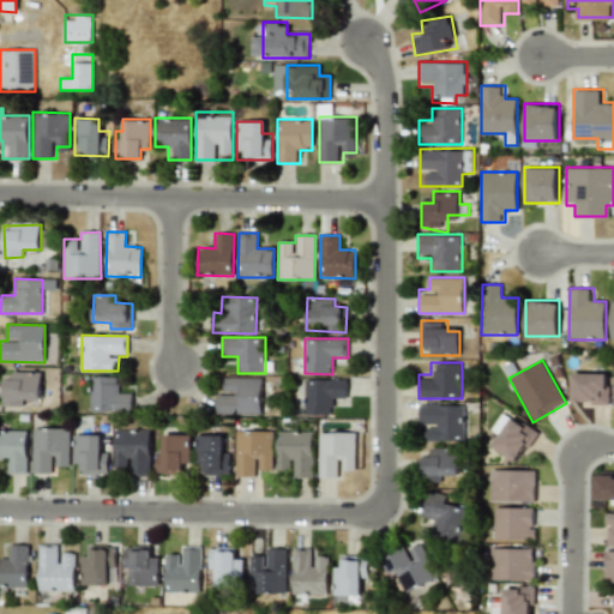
[(23,399),(42,399),(41,372),(6,372),(7,407),(23,407),(23,399)]
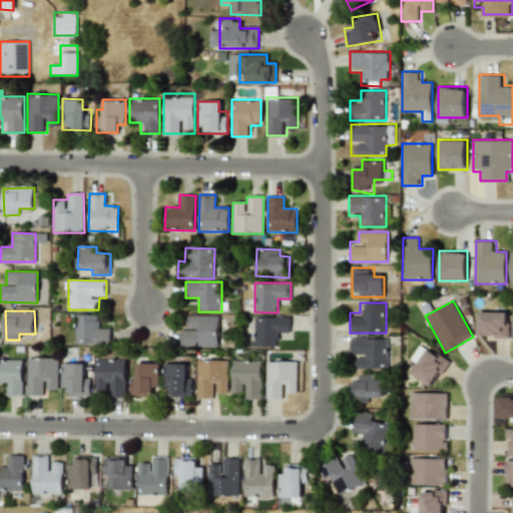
[(478,338),(509,338),(509,312),(478,312),(478,338)]
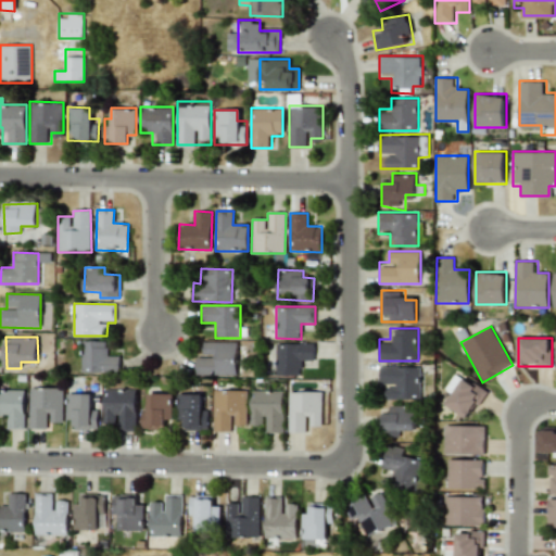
[(119,373),(119,356),(108,356),(106,341),(81,341),(81,373),(119,373)]
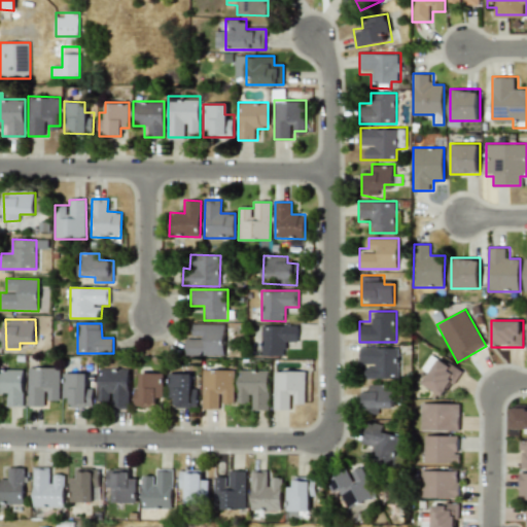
[(225,324),(192,324),(192,339),(186,339),(185,355),(224,356),(225,324)]
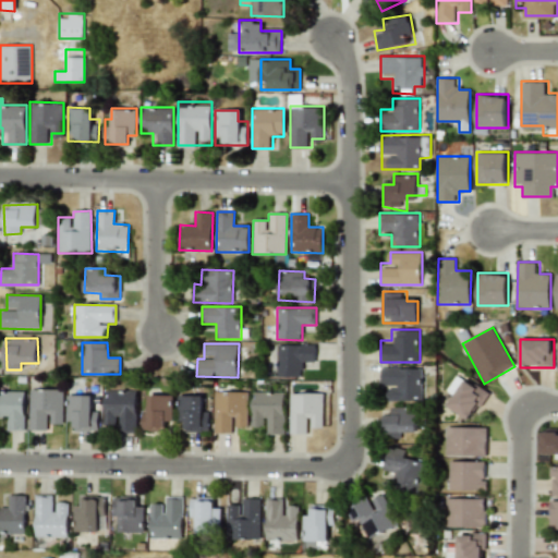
[(277,344),(277,376),(302,376),(303,362),(315,362),(315,346),(277,344)]
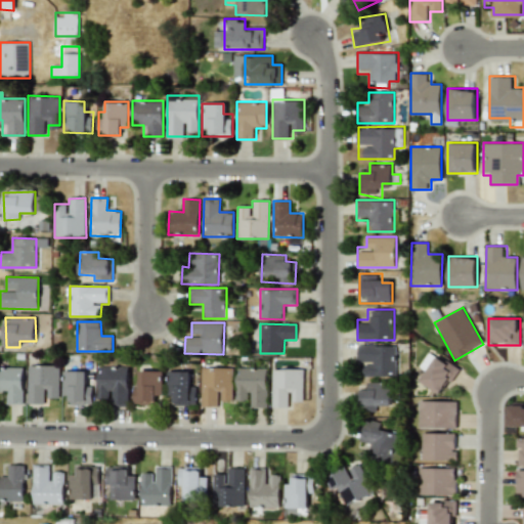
[(396,377),(396,345),(357,345),(357,365),(366,365),(366,377),(396,377)]
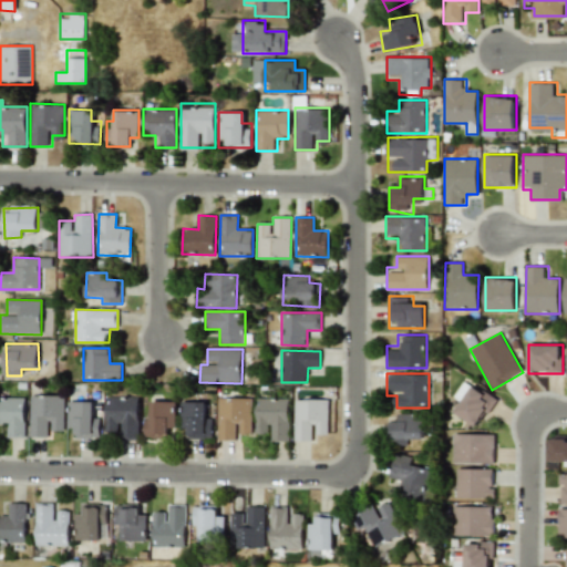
[(454,411),(477,428),(497,399),(473,382),(454,411)]
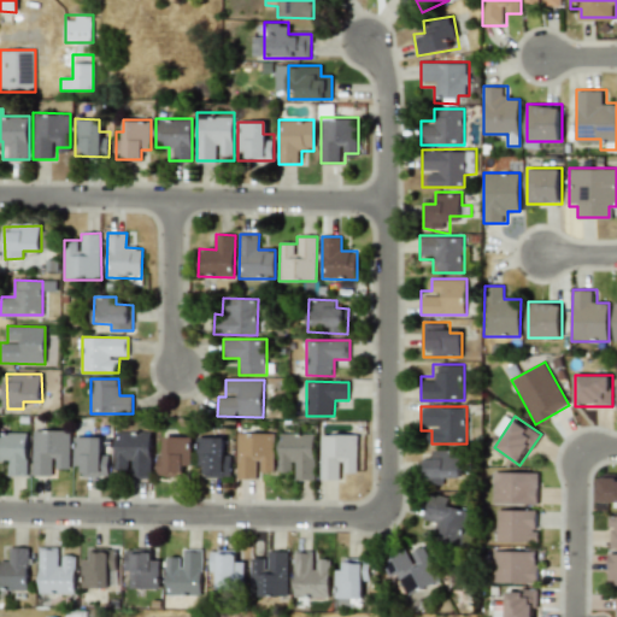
[(33,476),(53,476),(53,469),(70,469),(70,430),(33,430),(33,476)]
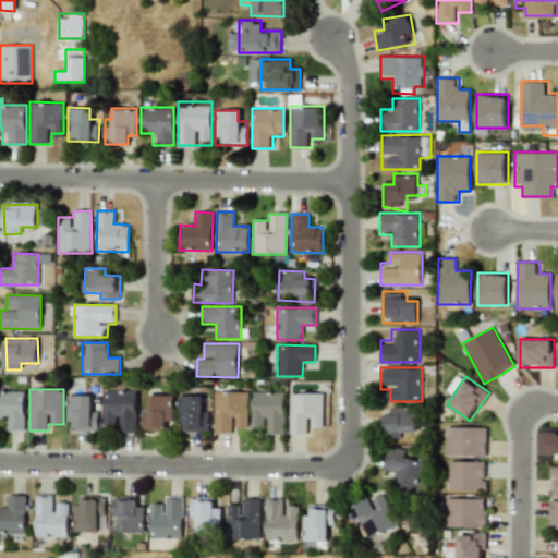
[(136,391),(105,390),(104,427),(118,427),(118,432),(135,433),(136,391)]
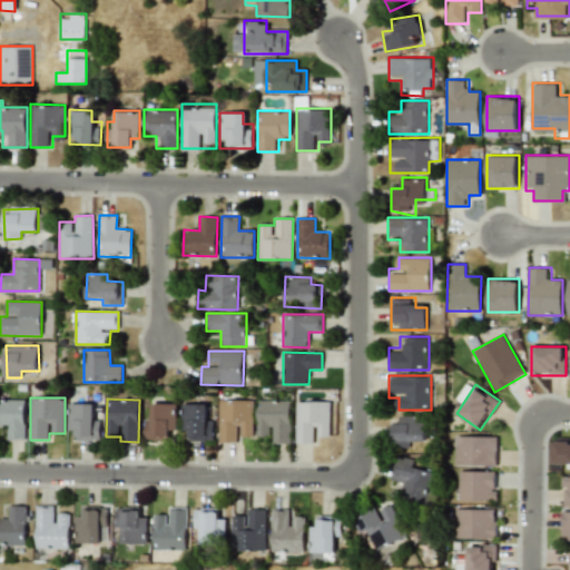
[(26,439),(25,400),(0,400),(0,425),(7,425),(8,440),(26,439)]
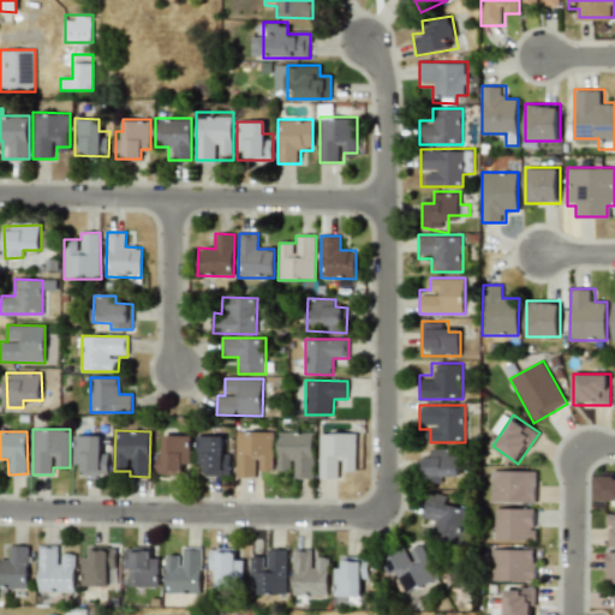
[(273,433),(237,433),(237,477),(257,477),(257,470),(273,470),(273,433)]
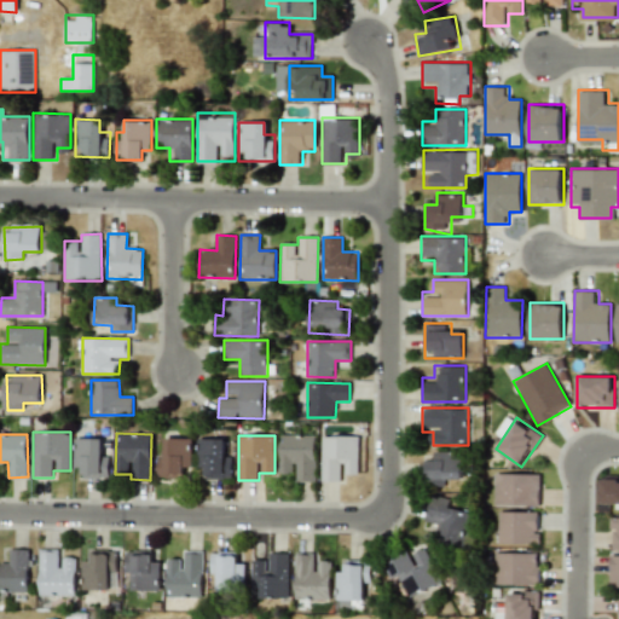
[(316,481),(316,435),(281,435),(279,473),(295,473),(294,481),(316,481)]
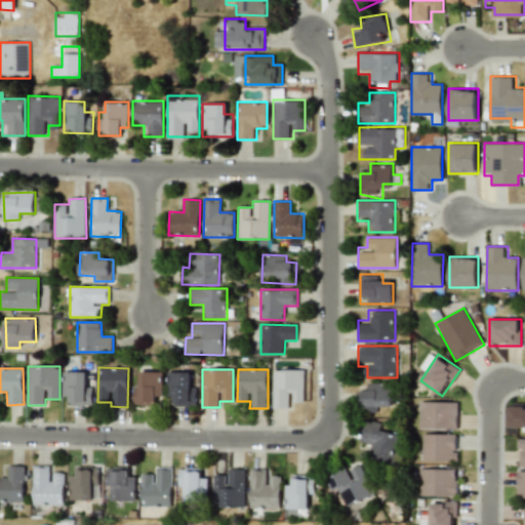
[(273,369),(272,408),(289,408),(289,402),(304,403),(305,370),(273,369)]
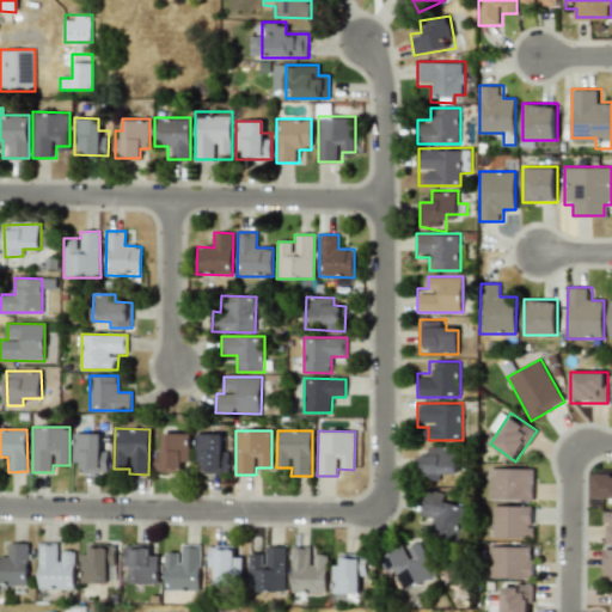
[(73,461),(81,461),(81,473),(108,473),(108,451),(101,451),(102,434),(74,433),(73,461)]
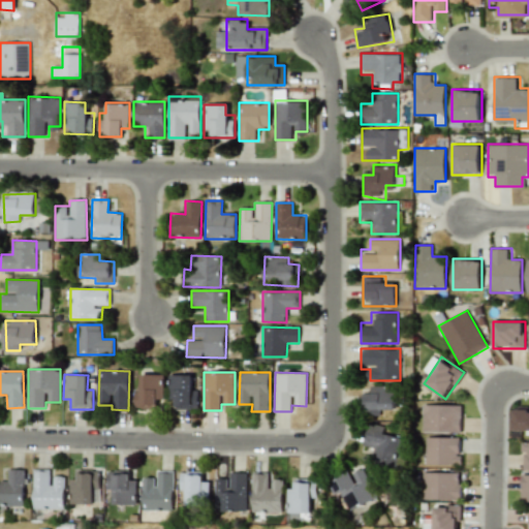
[(198,391),(192,391),(192,375),(168,375),(169,400),(176,400),(176,409),(198,409),(198,391)]
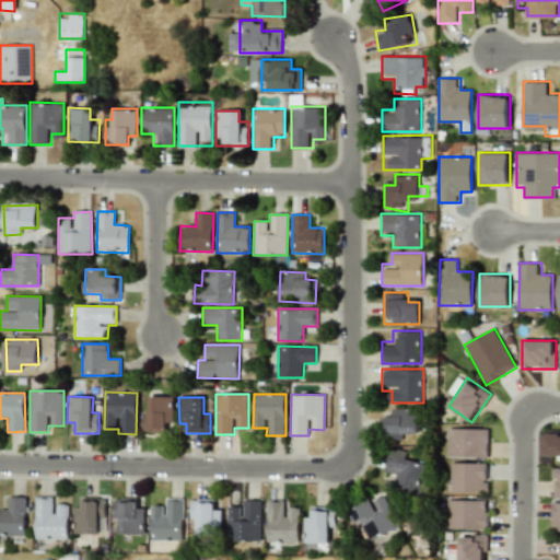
[(386,440),(408,440),(408,430),(419,430),(419,408),(386,408),(386,440)]
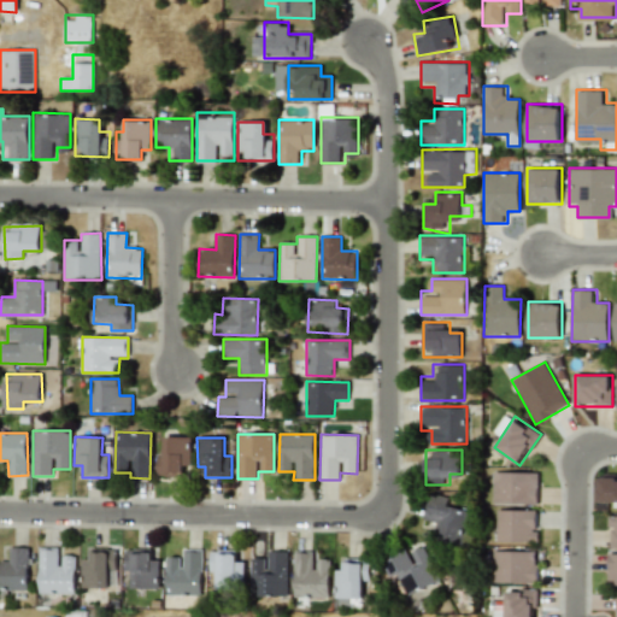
[(539,471),(493,471),(493,504),(539,504),(539,471)]
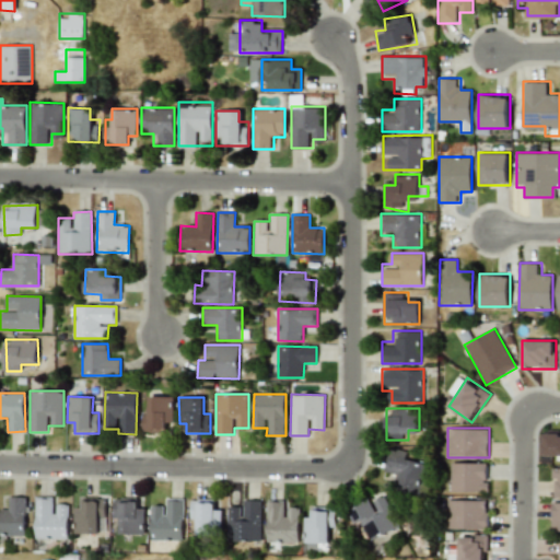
[(543,455),(559,455),(559,433),(543,433),(543,455)]
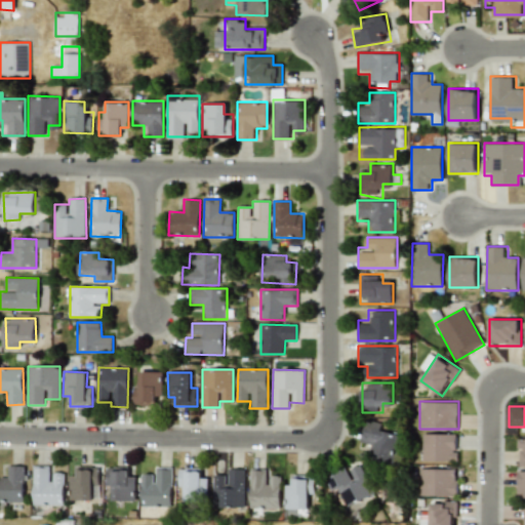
[(400,436),(384,433),(386,422),(365,418),(361,443),(371,445),(369,459),(395,465),(400,436)]
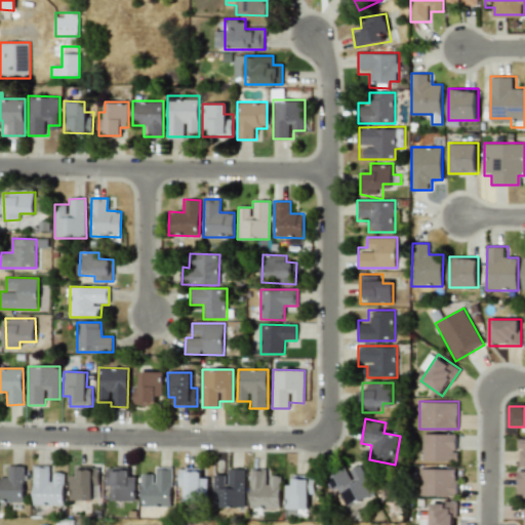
[(458,433),(421,433),(421,461),(458,461),(458,433)]
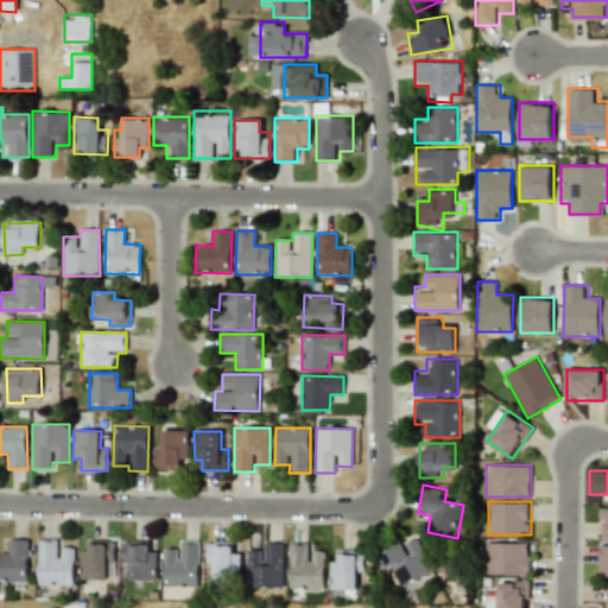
[(378,551),(385,571),(394,568),(403,587),(435,574),(419,534),(378,551)]
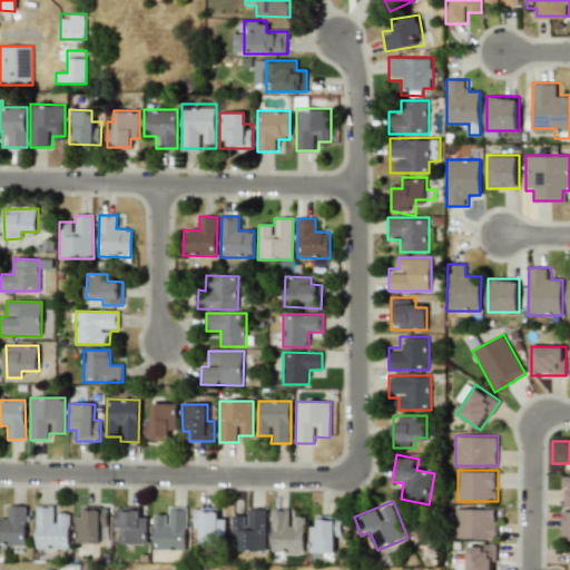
[(0,543),(26,544),(27,507),(9,505),(8,520),(0,519),(0,543)]
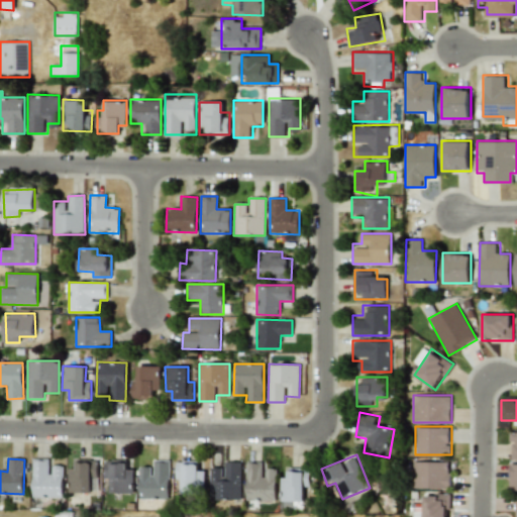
[(63,466),(49,466),(49,459),(32,458),(32,497),(63,498),(63,466)]
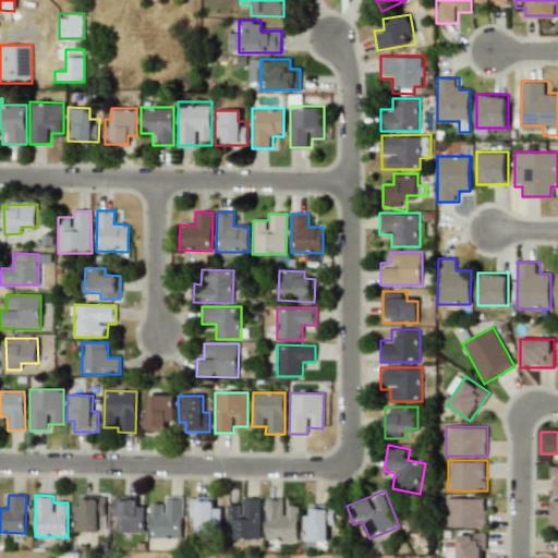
[(82,506),(74,505),(73,531),(104,532),(105,496),(82,496),(82,506)]
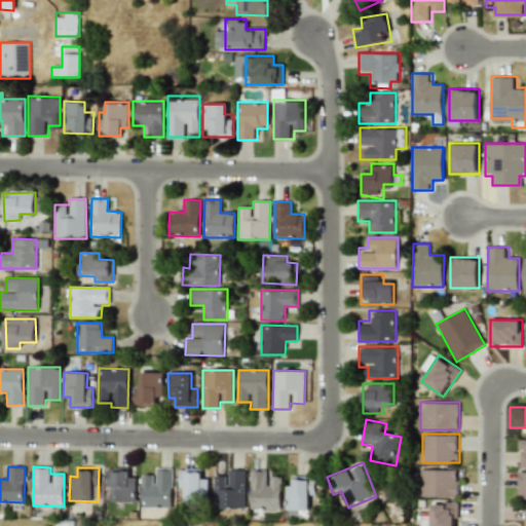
[(142,509),(173,508),(172,467),(155,468),(155,475),(141,475),(142,509)]
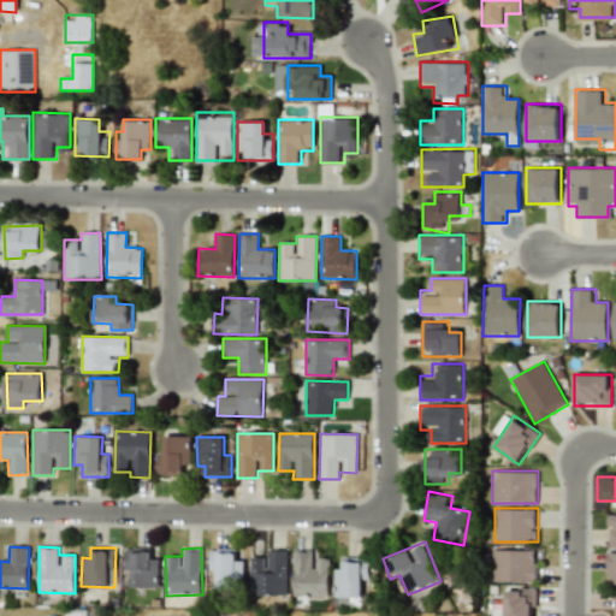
[(159,560),(150,560),(150,549),(125,549),(125,569),(131,569),(131,587),(159,588),(159,560)]
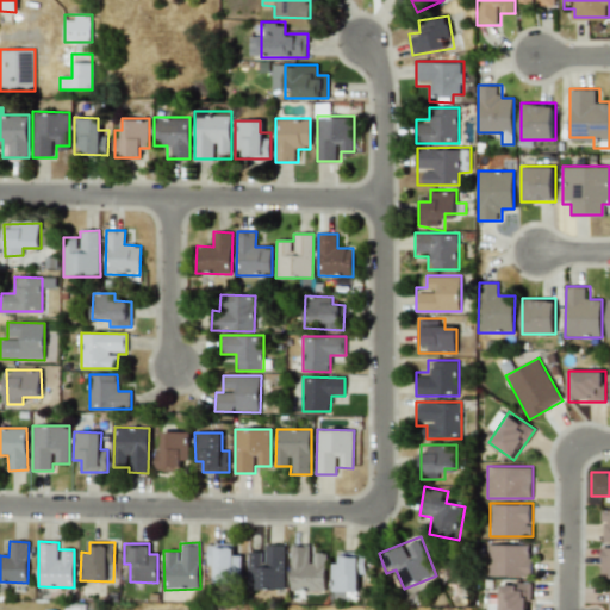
[(213,566),(215,585),(240,585),(240,555),(234,555),(234,543),(207,545),(209,566),(213,566)]
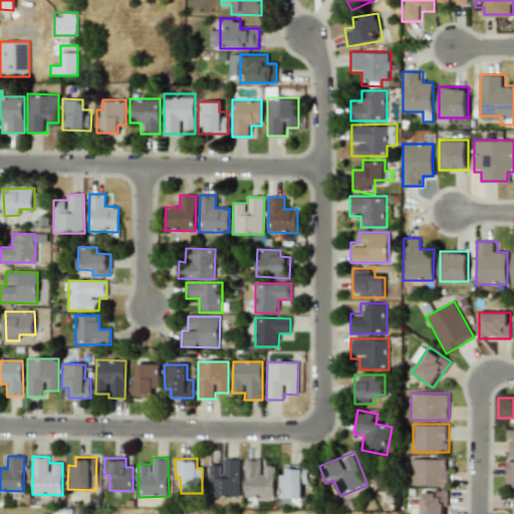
[(449,458),(411,458),(411,486),(449,486),(449,458)]
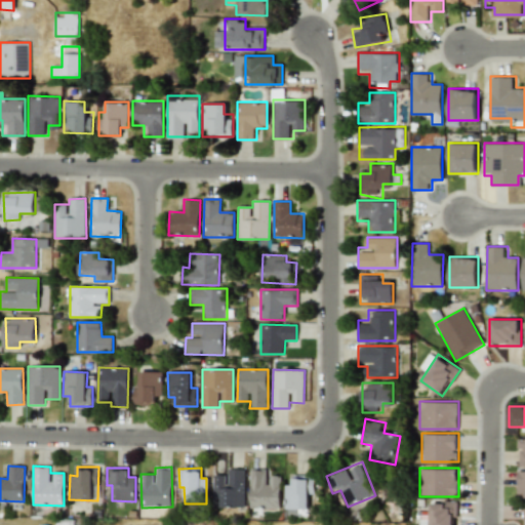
[(245,469),(227,469),(227,475),(213,475),(213,508),(244,508),(245,469)]
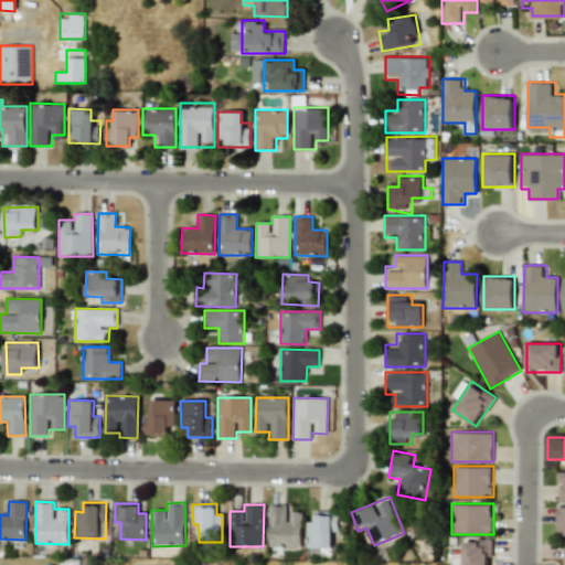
[(268,547),(300,547),(301,512),(289,512),(289,504),(269,504),(268,547)]
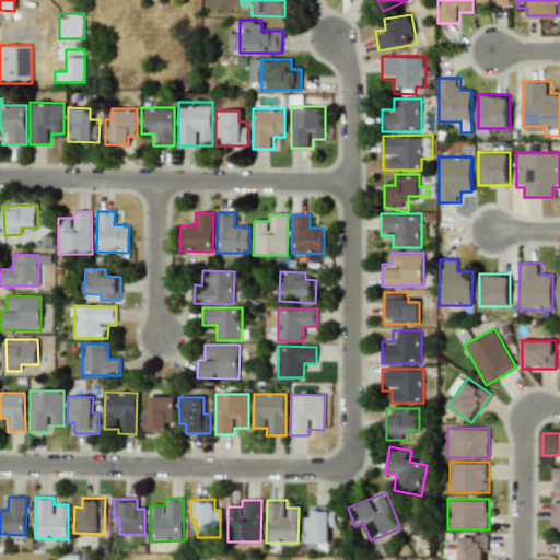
[(329,544),(329,526),(335,527),(336,508),(312,508),(312,517),(304,517),(304,543),(329,544)]
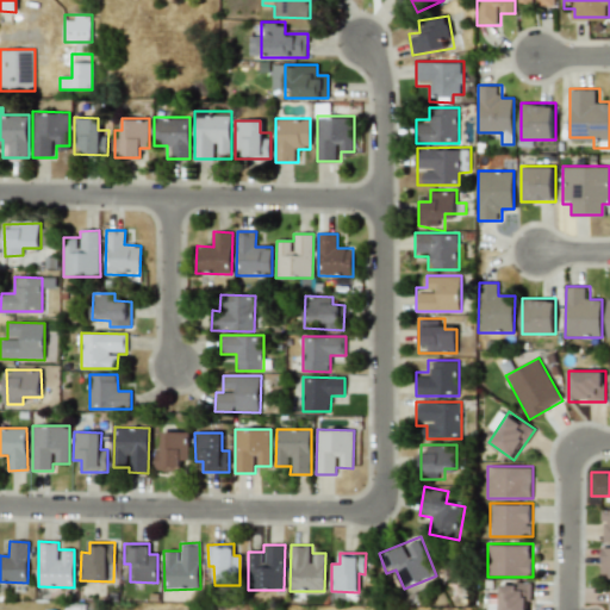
[(499,609),(531,609),(533,582),(499,582),(499,609)]
